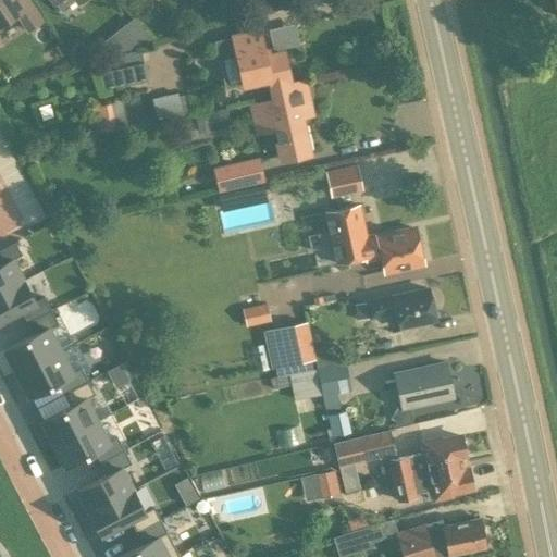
[(0,0),(0,24),(16,14),(27,31),(40,21),(26,0),(0,0)]
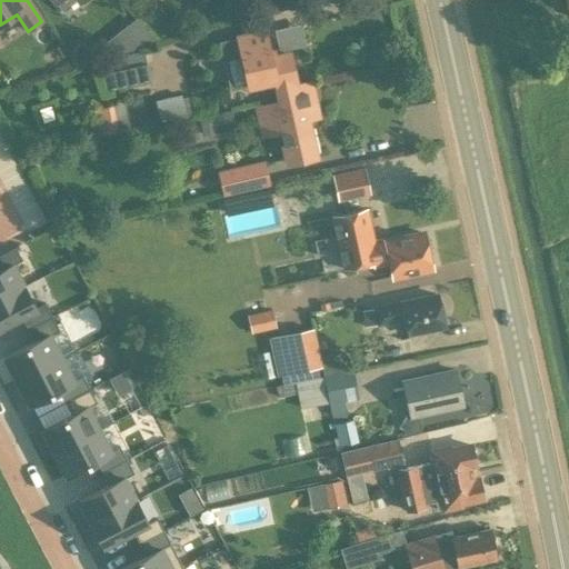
[(51,0),(55,5),(56,3),(61,10),(73,0),(75,0),(78,5),(82,0),(51,0)]
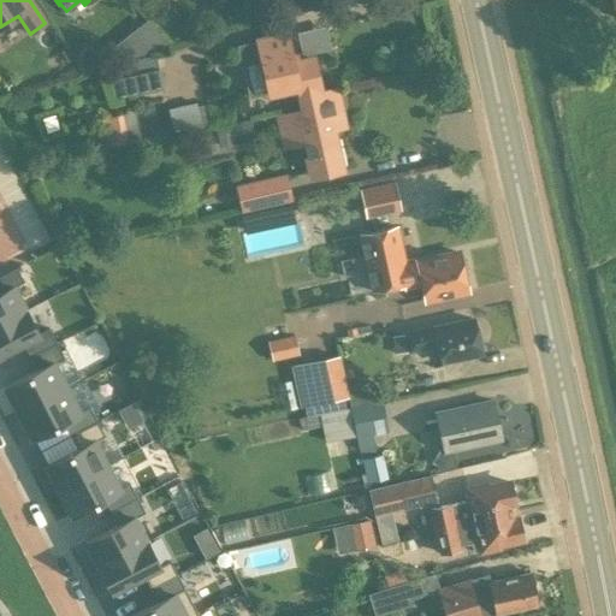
[(147,19),(132,31),(148,53),(167,47),(147,19)]
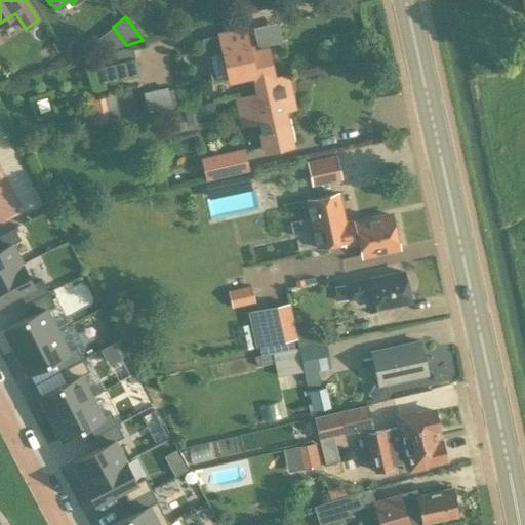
[(254,82),(280,77),(280,76),(273,78),(266,48),(248,52),(243,29),(217,35),(228,80),(252,74),(254,82)]
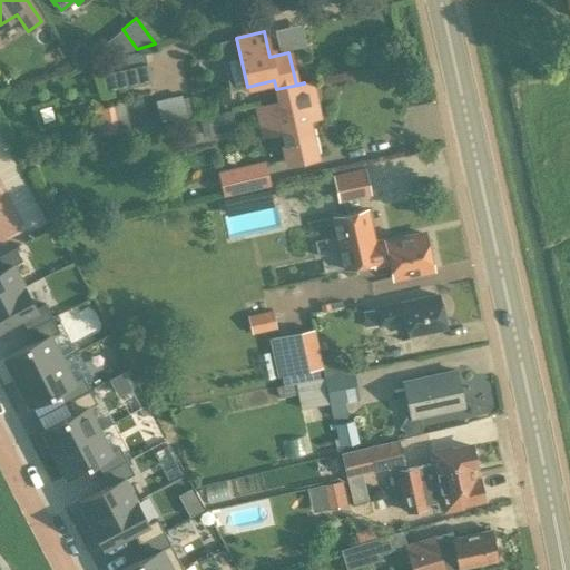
[(143,51),(99,60),(102,74),(146,65),(143,51)]
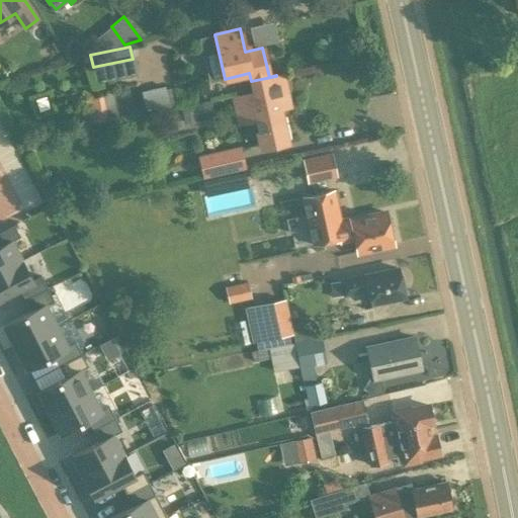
[(280,93),(276,76),(251,81),(253,90),(232,95),(238,122),(255,118),(262,148),(287,142),(275,94),(280,93)]
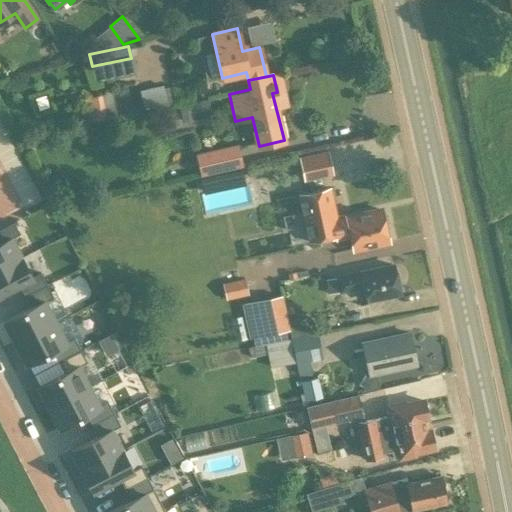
[(171,86),(163,88),(167,104),(174,102),(171,86)]
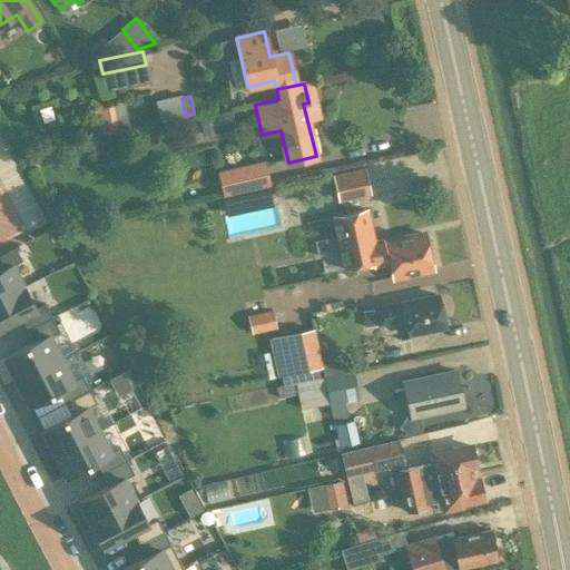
[(116,105),(95,109),(99,136),(120,131),(116,105)]
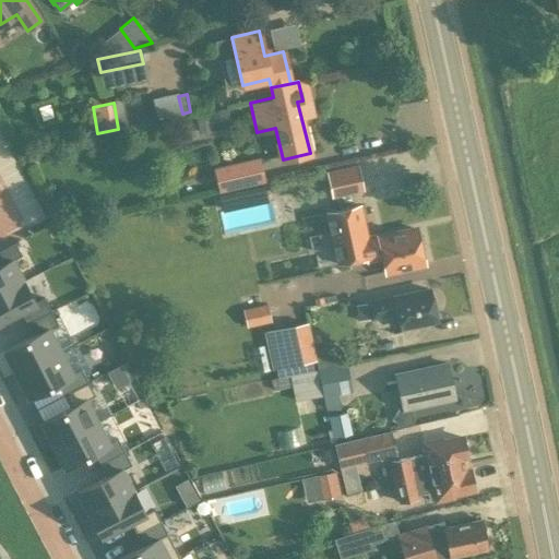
[(226,108),(194,116),(199,134),(230,127),(226,108)]
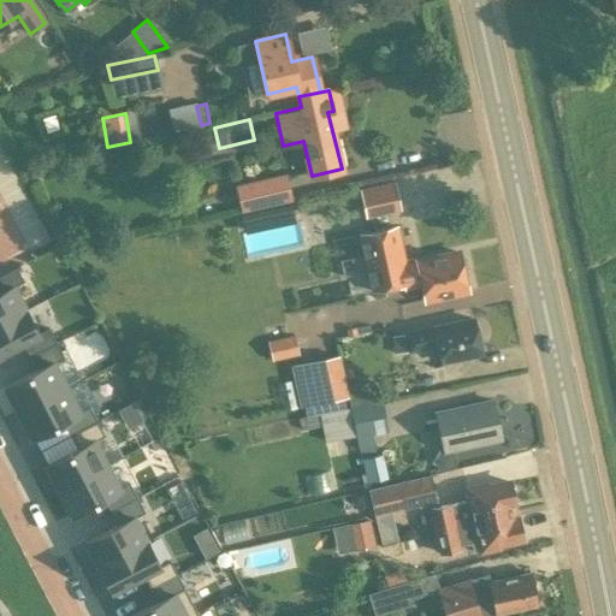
[(412,211),(457,200),(448,164),(403,176),(412,211)]
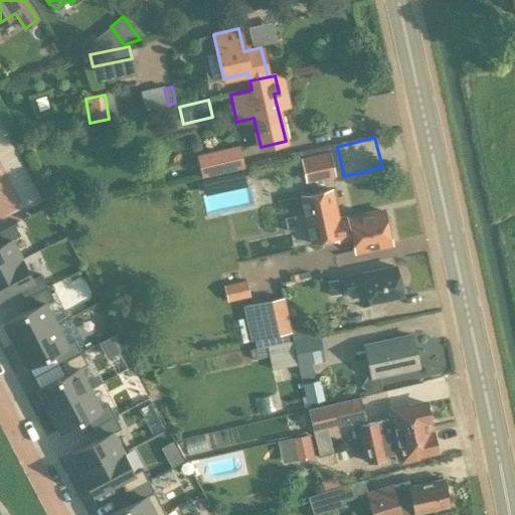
[(198,155),(203,177),(244,167),(239,146),(198,155)]
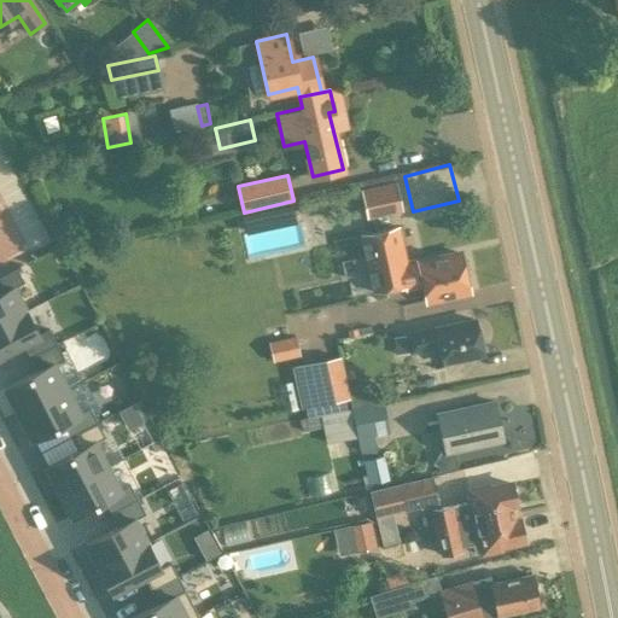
[(395,184),(362,191),(367,217),(368,220),(402,213),(401,210),(395,184)]
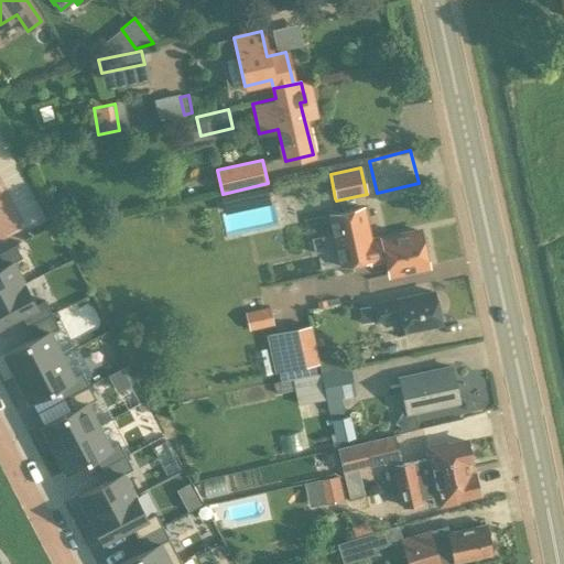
[(339,267),(384,257),(389,275),(427,267),(420,231),(381,239),(370,241),(362,207),(328,215),(339,267)]
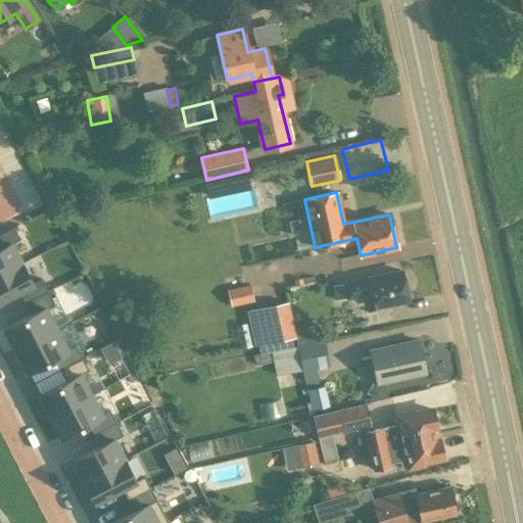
[(0,275),(21,264),(11,243),(20,239),(13,227),(0,233),(0,275)]
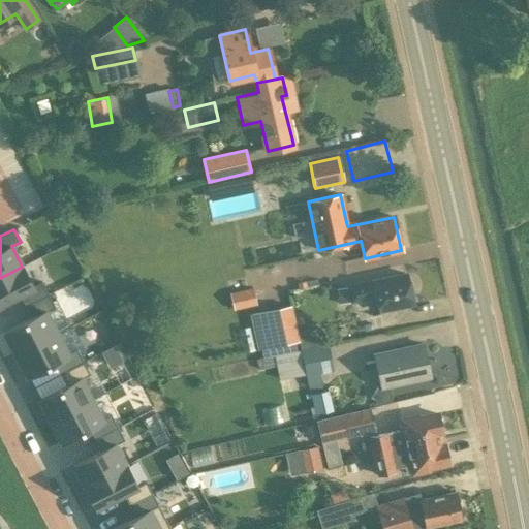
[(22,267),(0,278),(0,306),(20,296),(25,307),(49,294),(41,282),(33,287),(22,267)]
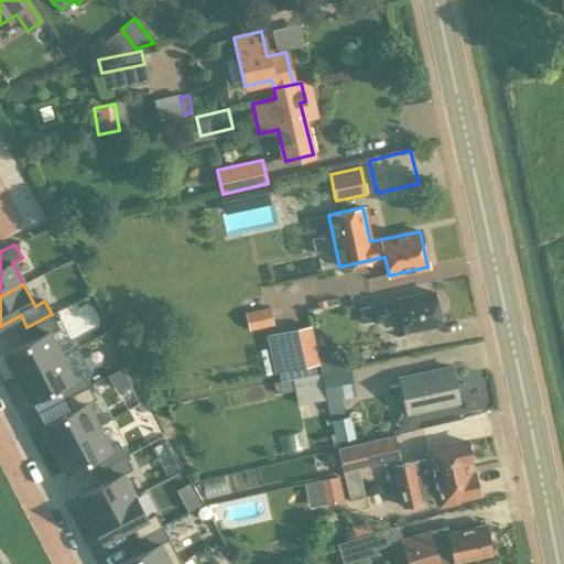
[(373,324),(401,317),(404,332),(441,324),(433,292),(397,300),(397,297),(369,304),(369,305),(357,308),(361,325),(372,323),(373,324)]
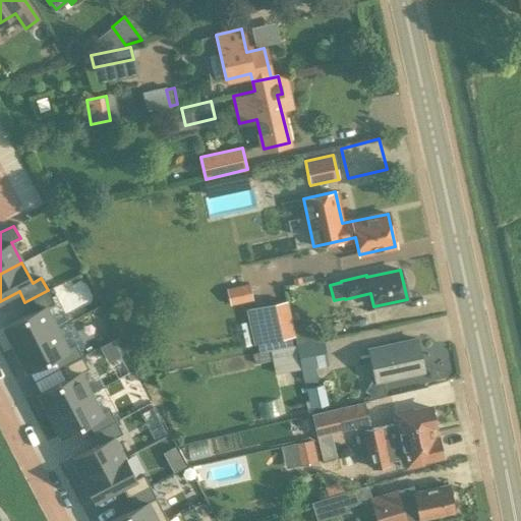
[(248,283),(226,289),(230,304),(252,299),(248,283)]
